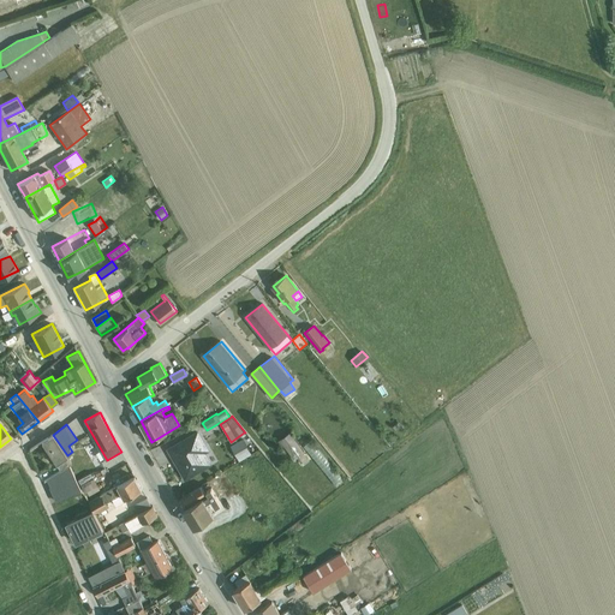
[(198,430),(167,448),(185,479),(213,464),(206,453),(210,451),(198,430)]
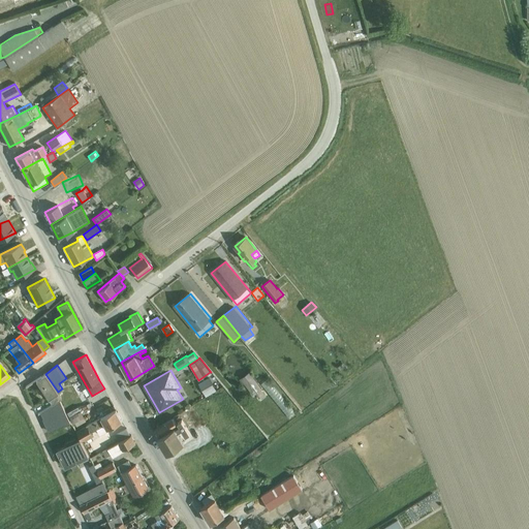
[(250,372),(240,380),(243,384),(245,383),(253,396),(255,394),(260,400),(266,396),(261,390),(262,390),(250,372)]
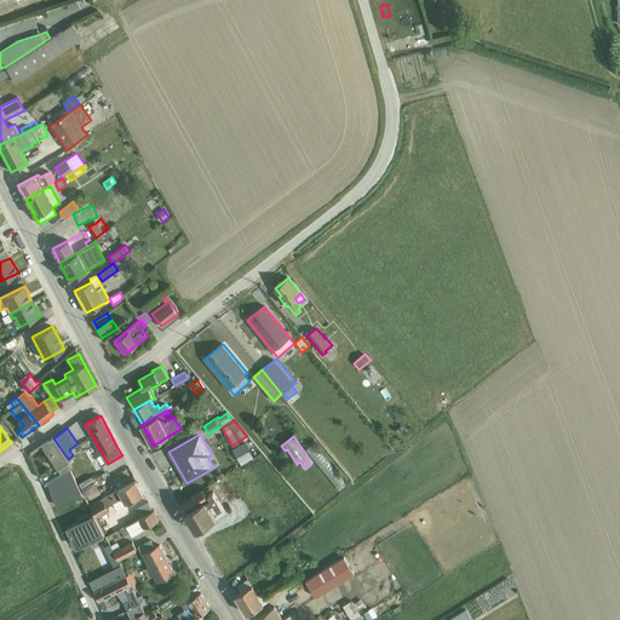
[(68,459),(53,438),(41,446),(61,475),(70,470),(74,468),(68,459)]
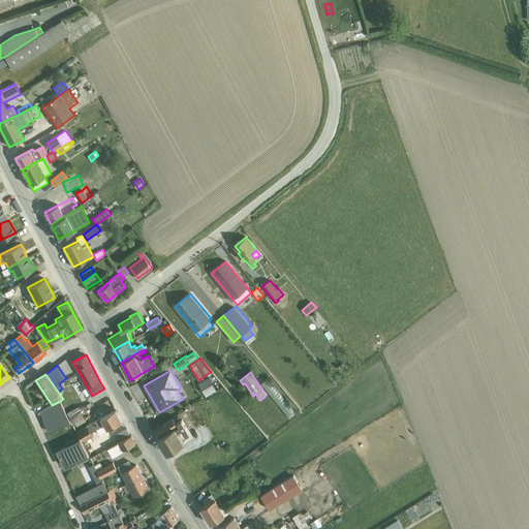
[(210,378),(198,383),(206,395),(216,390),(210,378)]
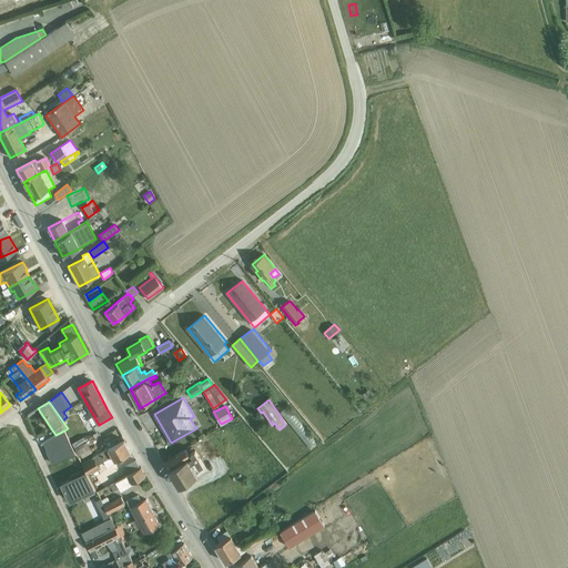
[(287,406),(281,413),(310,448),(317,443),(287,406)]
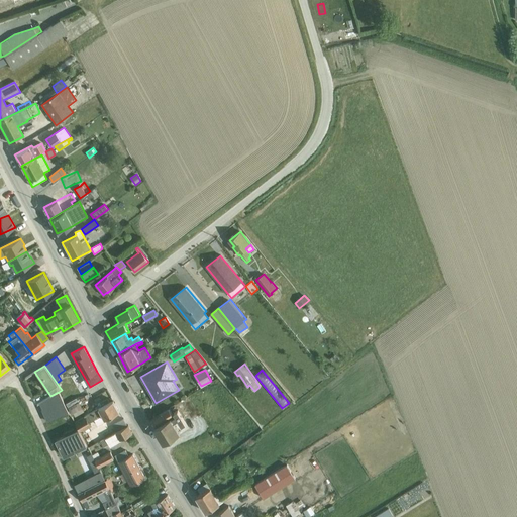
[(59,392),(50,396),(39,403),(48,421),(63,415),(63,417),(69,413),(59,392)]
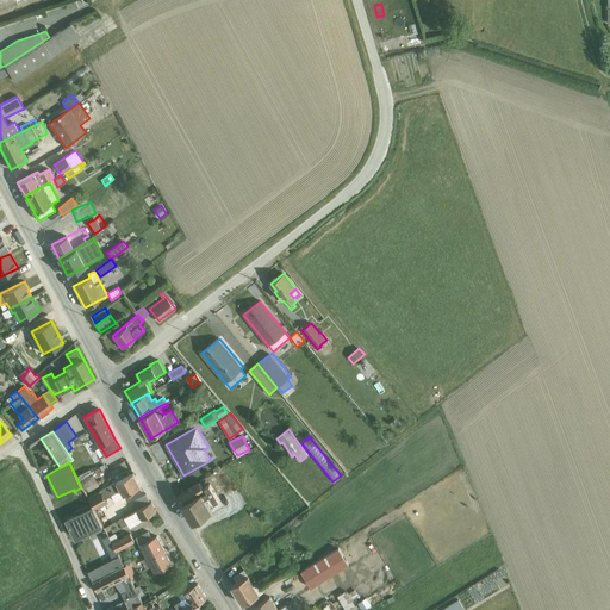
[(79,475),(85,487),(87,486),(89,491),(99,485),(100,485),(91,468),(82,473),(79,475)]
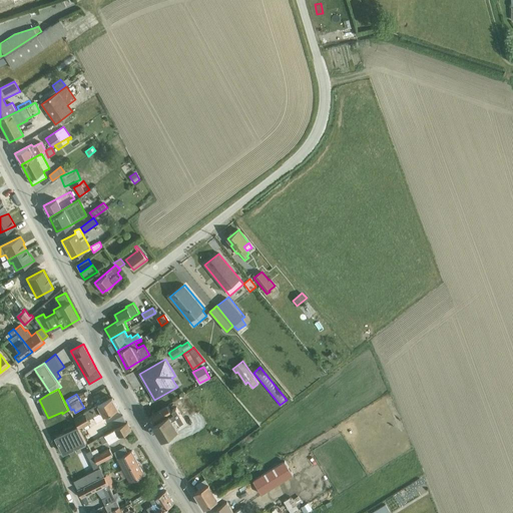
[(78,426),(80,430),(84,427),(86,429),(89,427),(88,425),(91,424),(88,419),(94,417),(97,422),(105,417),(104,416),(118,408),(112,397),(75,418),(78,426)]
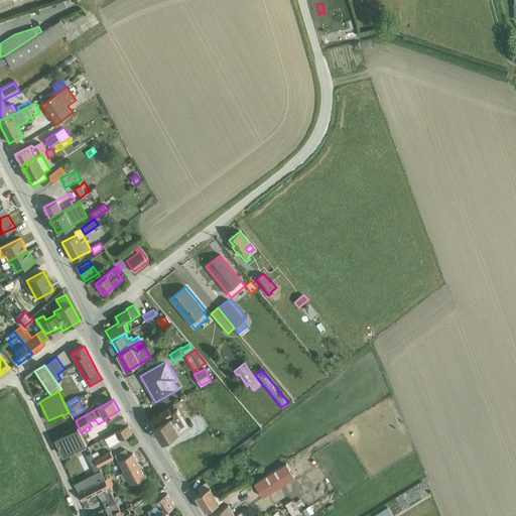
[(161,412),(149,419),(163,441),(180,431),(173,420),(177,417),(181,424),(185,422),(177,409),(172,412),(169,407),(161,412)]
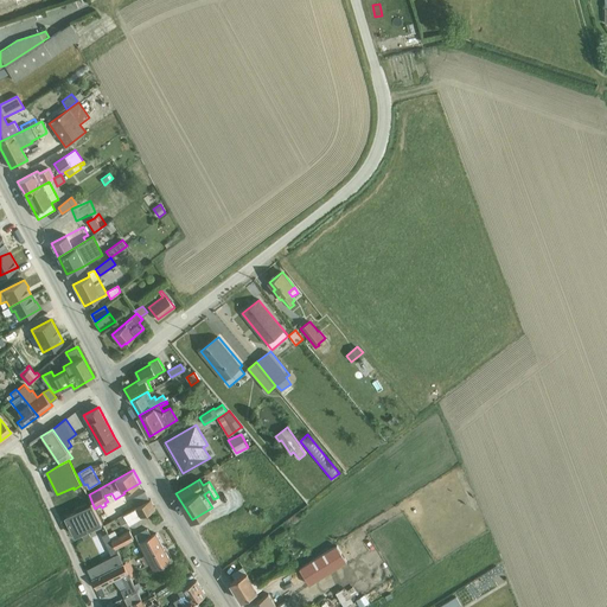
[(135,503),(123,510),(126,513),(149,499),(145,491),(132,498),(135,503)]
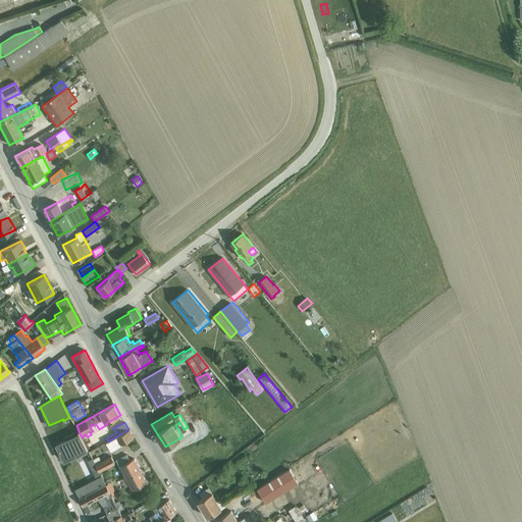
[(108,441),(101,445),(105,452),(110,450),(112,452),(122,446),(121,445),(135,437),(129,429),(128,429),(108,441)]
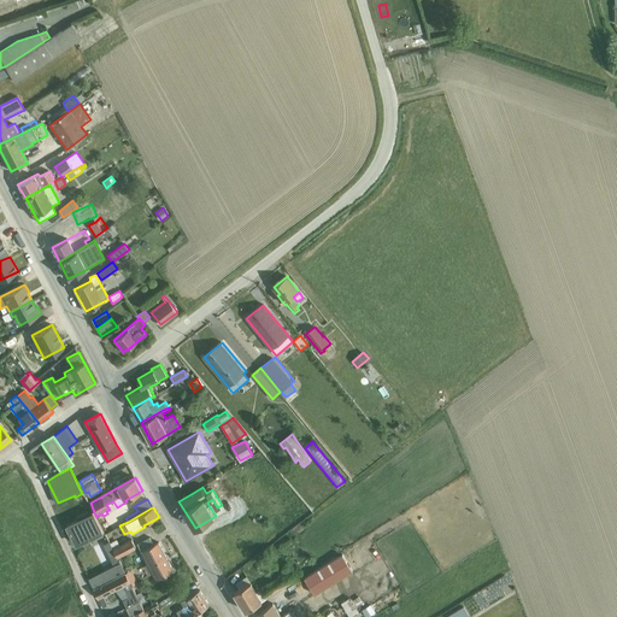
[(97,517),(94,512),(89,516),(88,512),(77,517),(78,521),(68,526),(77,545),(83,541),(84,545),(92,542),(90,539),(105,532),(97,517)]
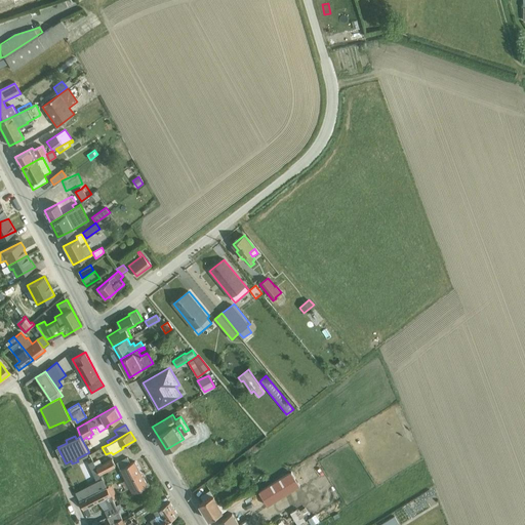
[(128,457),(117,462),(126,480),(129,488),(132,494),(148,486),(135,461),(131,463),(128,457)]
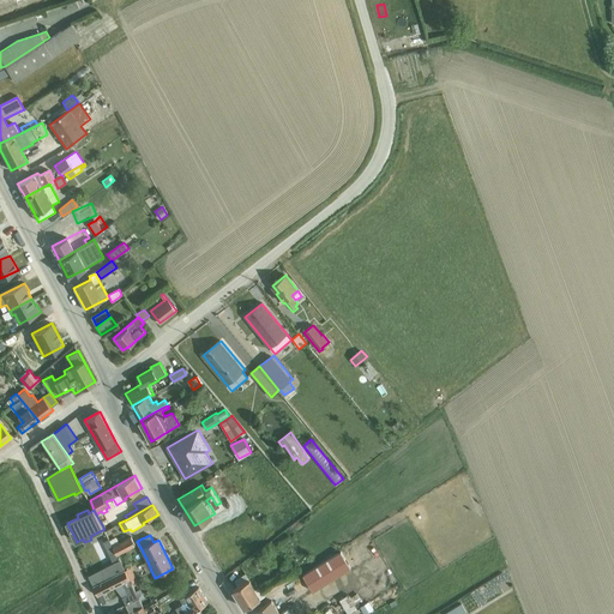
[(109,539),(103,541),(108,551),(114,561),(120,559),(118,554),(136,545),(131,536),(120,542),(118,536),(116,536),(110,540),(109,539)]
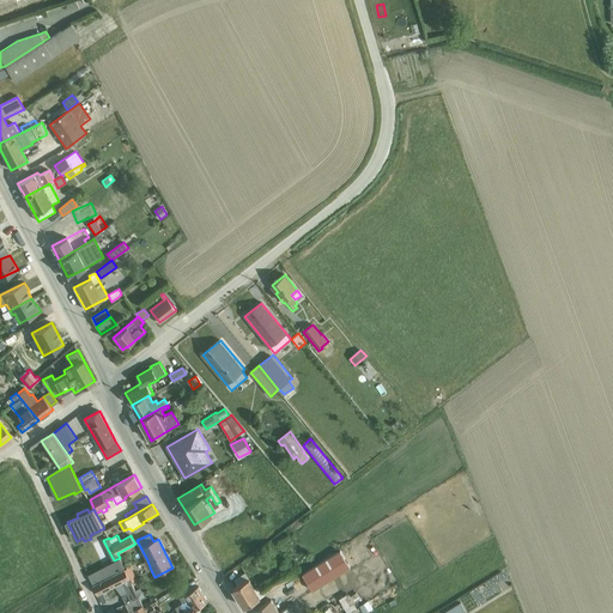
[(272,540),(262,547),(274,563),(284,556),(272,540)]
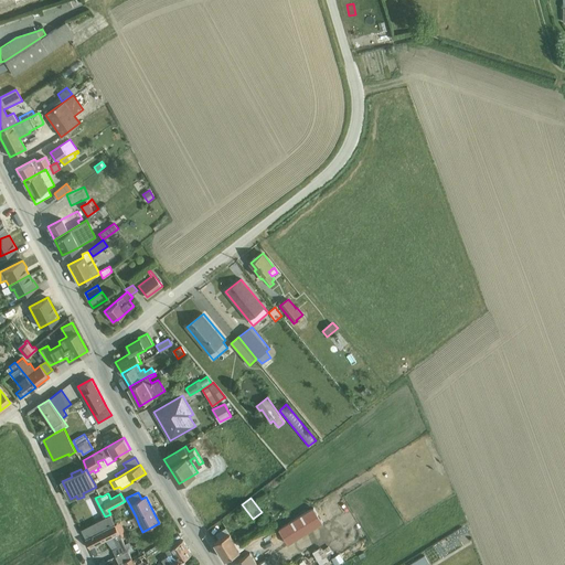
[(308,510),(275,530),(281,540),(296,531),(296,530),(302,525),(301,523),(312,516),(308,510)]
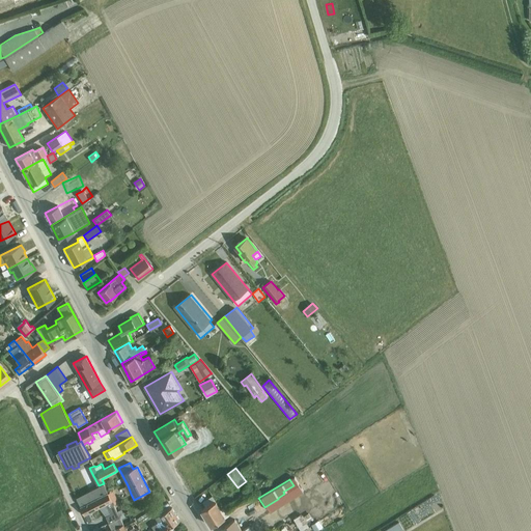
[(99,485),(77,497),(81,504),(108,491),(104,483),(99,485)]
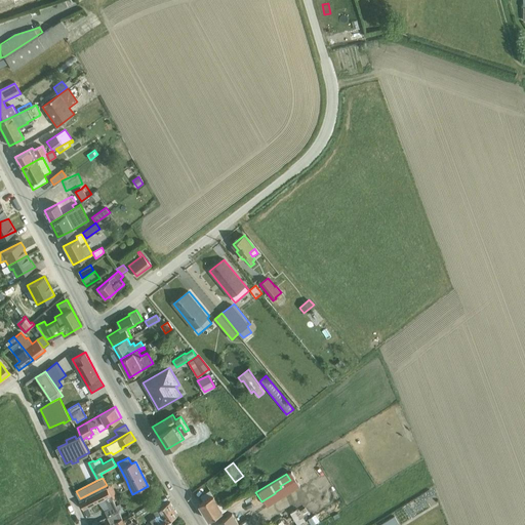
[(204,501),(200,505),(209,520),(253,493),(252,492),(257,489),(253,483),(249,486),(248,485),(218,503),(214,495),(204,501)]
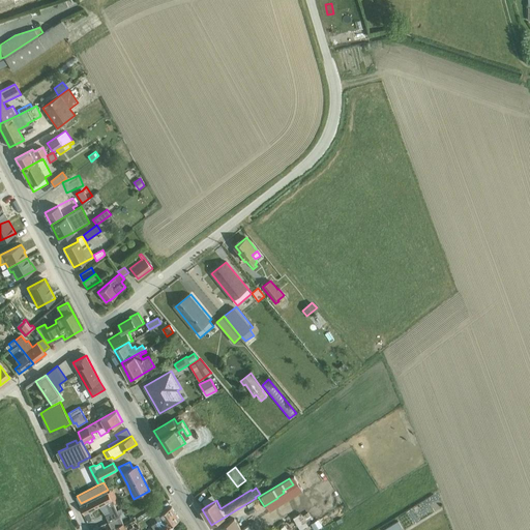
[(109,492),(115,504),(120,501),(113,490),(109,492)]
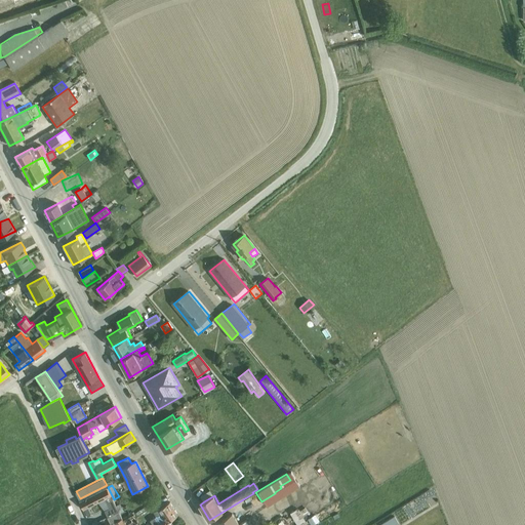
[(114,499),(108,487),(80,501),(84,510),(98,502),(106,499),(110,509),(105,511),(108,517),(119,511),(114,499)]
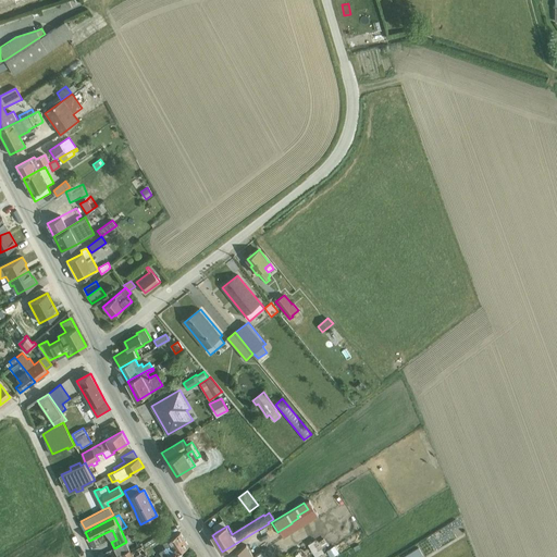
[(223,520),(213,527),(217,532),(227,525),(223,520)]
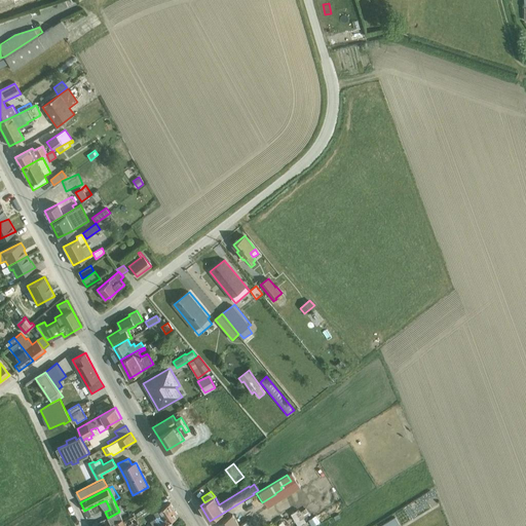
[(239,522),(264,511),(258,497),(233,509),(239,522)]
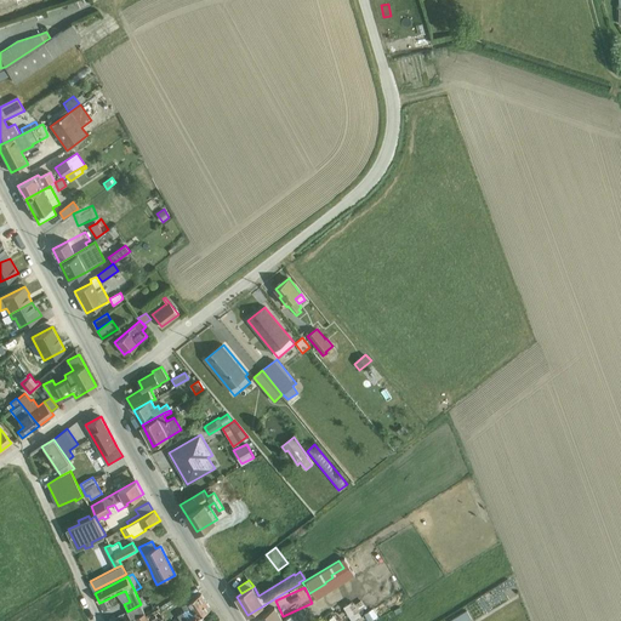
[(125,591),(117,594),(124,604),(130,602),(125,591)]
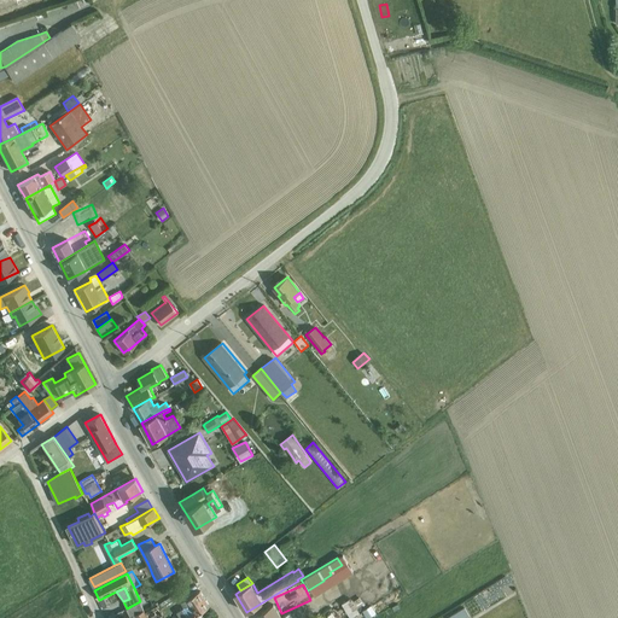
[(149,617),(192,617),(199,613),(210,607),(200,592),(181,604),(185,608),(178,612),(180,617),(178,617),(158,617),(156,613),(149,617)]
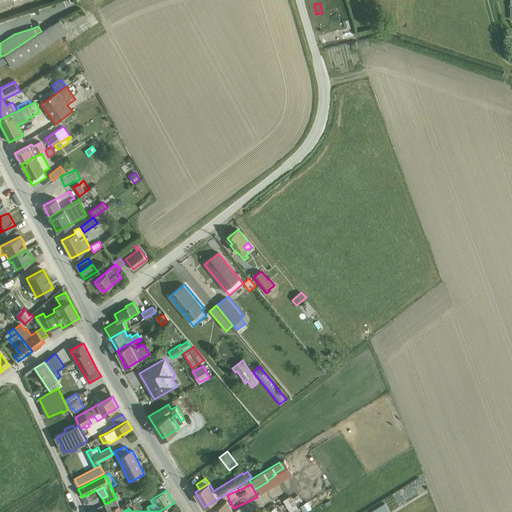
[(116,498),(105,504),(109,511),(120,505),(119,503),(116,498)]
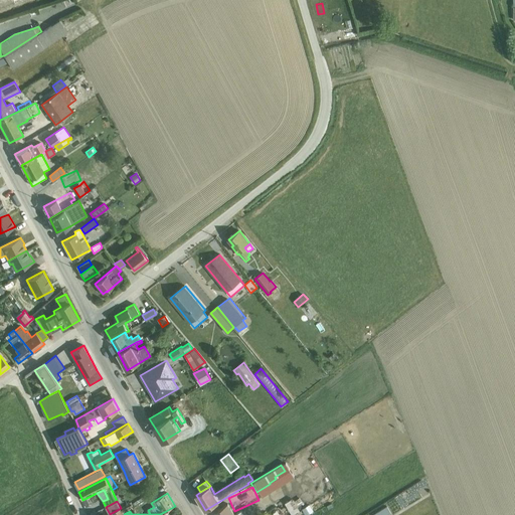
[(228,503),(214,513),(215,514),(244,514),(241,510),(235,514),(228,503)]
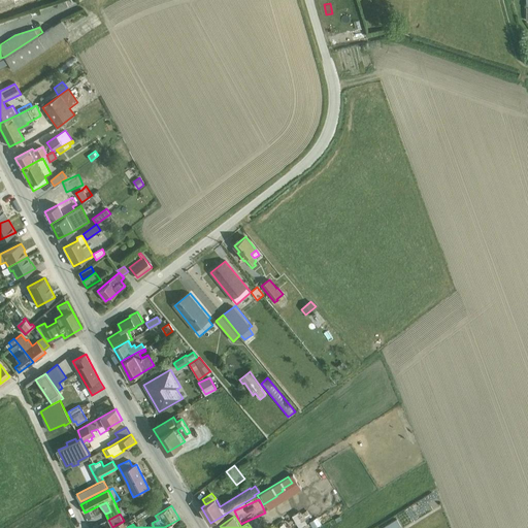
[(318,518),(309,522),(312,527),(315,527),(322,524),(318,518)]
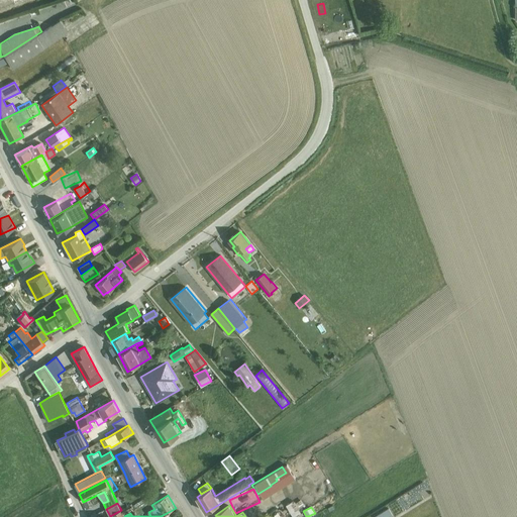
[(389,508),(374,516),(391,516),(393,516),(389,508)]
